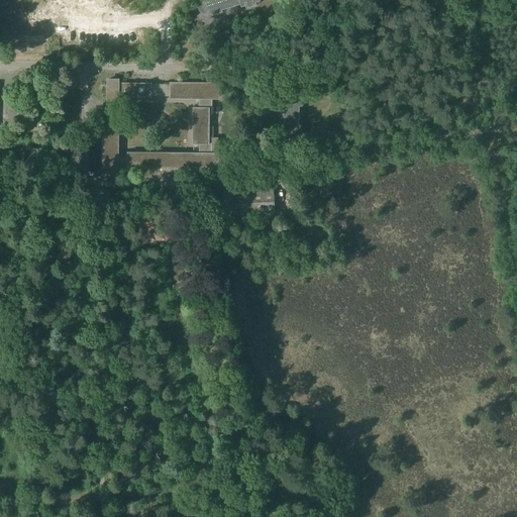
[(199,10),(202,13),(205,13),(205,14),(212,12),(212,15),(222,12),(221,9),(240,4),(241,7),(245,5),(246,8),(256,5),(255,2),(261,1),(260,0),(200,0),(199,2),(198,6),(199,10)]
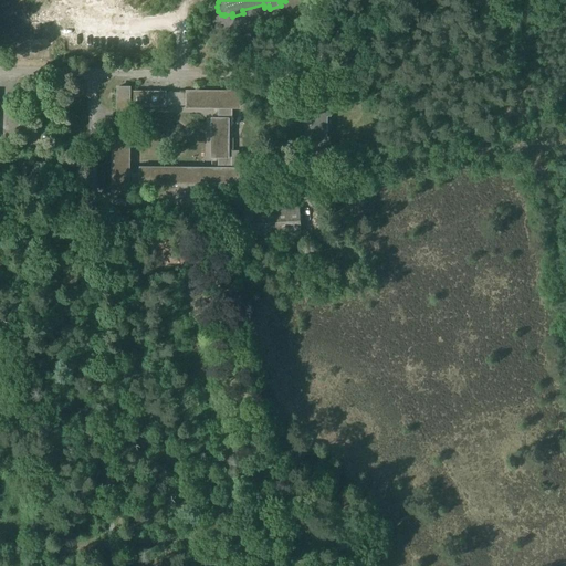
[(128,91),(128,86),(117,86),(117,108),(128,108),(128,105),(166,105),(166,91),(128,91)]
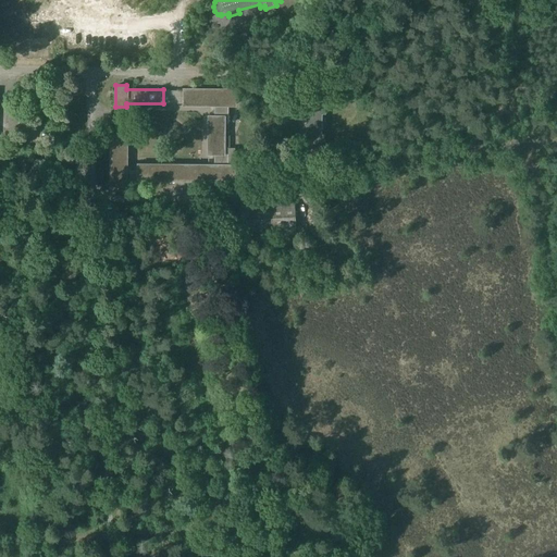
[(235,104),(235,89),(184,89),(184,104),(214,104),(214,116),(209,116),(209,152),(214,152),(214,165),(138,165),(138,171),(125,171),(125,130),(111,130),(111,189),(124,189),(124,190),(128,190),(128,184),(148,184),(148,180),(229,180),(229,187),(234,187),(234,165),(227,165),(227,147),(223,147),(223,123),(229,123),(229,104),(235,104)]
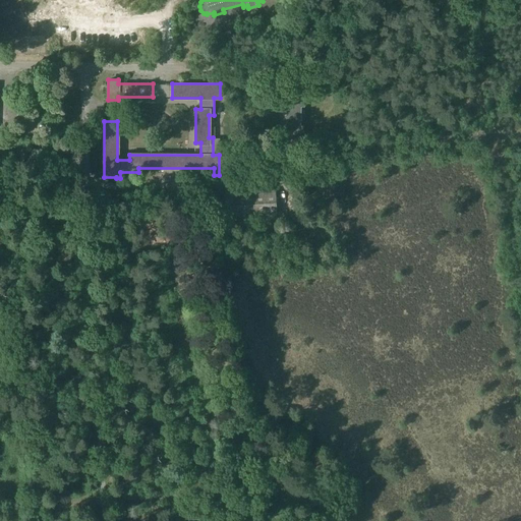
[(303,105),(303,100),(300,100),(300,95),(288,95),(287,135),(299,136),(299,131),(302,131),(302,125),(299,125),(300,105),(303,105)]
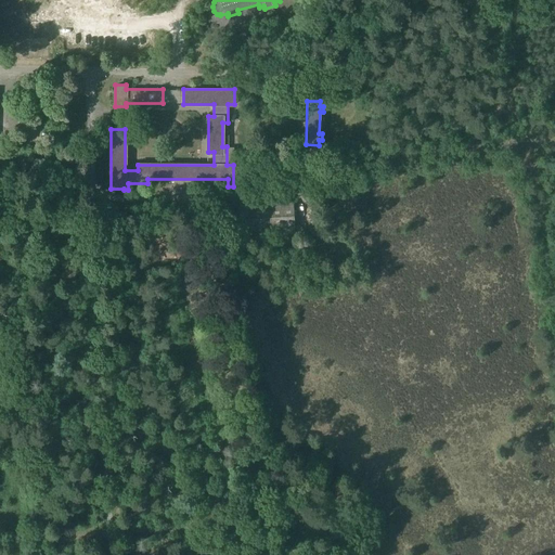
[(242,231),(243,231),(294,229),(293,203),(240,205),(242,231)]
